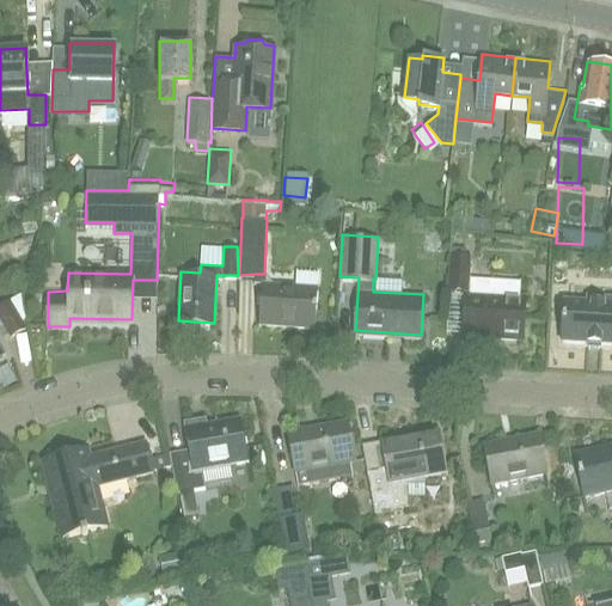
[(450,288),(471,288),(472,252),(451,251),(450,288)]
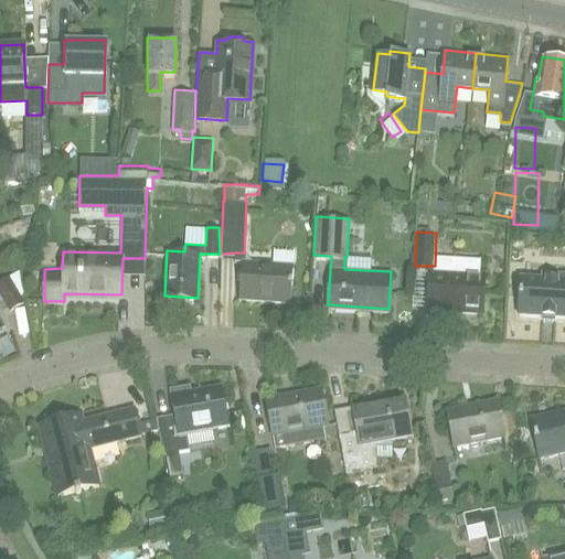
[(290,301),(292,262),(295,248),(274,248),(273,261),(244,259),(244,253),(235,253),(235,260),(242,260),(240,298),(290,301)]
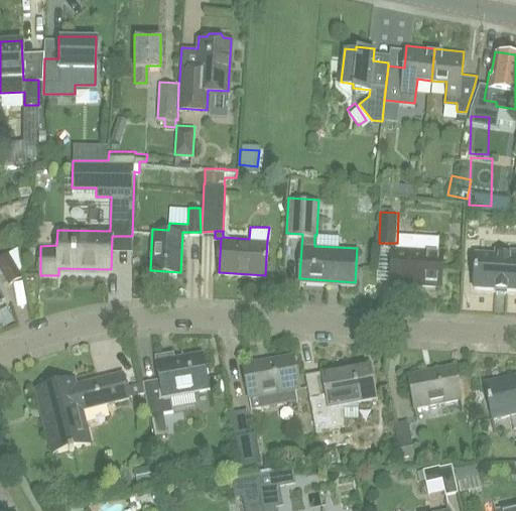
[(391,280),(439,283),(441,249),(437,249),(438,235),(416,234),(415,248),(393,246),(391,280)]
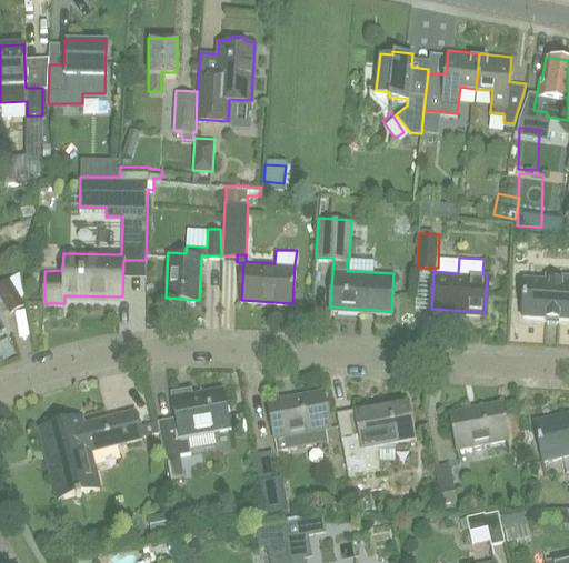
[(409,311),(422,311),(422,270),(409,270),(409,311)]
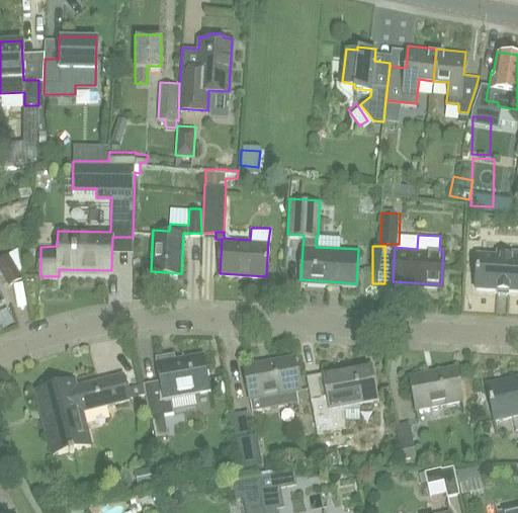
[(517,288),(517,250),(490,249),(480,249),(478,286),(517,288)]
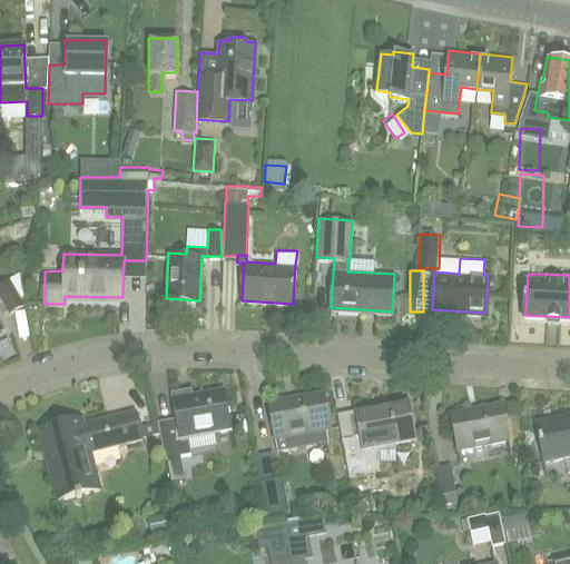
[(10,276),(0,282),(0,294),(10,312),(26,303),(10,276)]
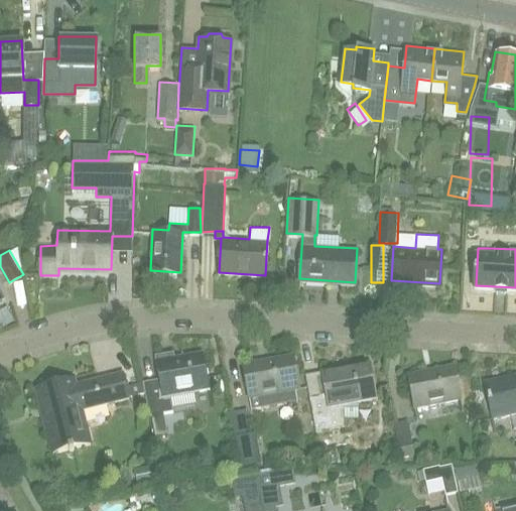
[(203,350),(174,355),(173,350),(154,353),(158,376),(142,378),(143,381),(145,389),(149,411),(151,411),(172,408),(169,394),(210,387),(203,350)]
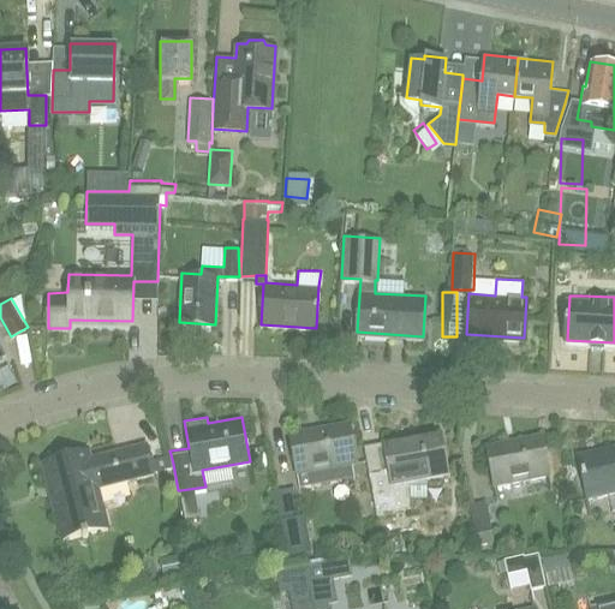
[(290,431),(296,469),(299,485),(353,476),(344,422),(290,431)]
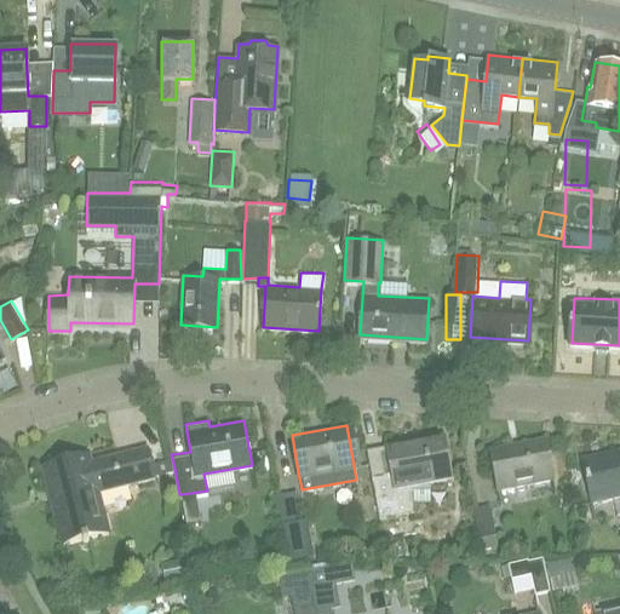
[(445,432),(425,436),(385,443),(390,469),(371,472),(379,516),(413,510),(413,500),(413,487),(431,487),(431,481),(453,476),(445,432)]
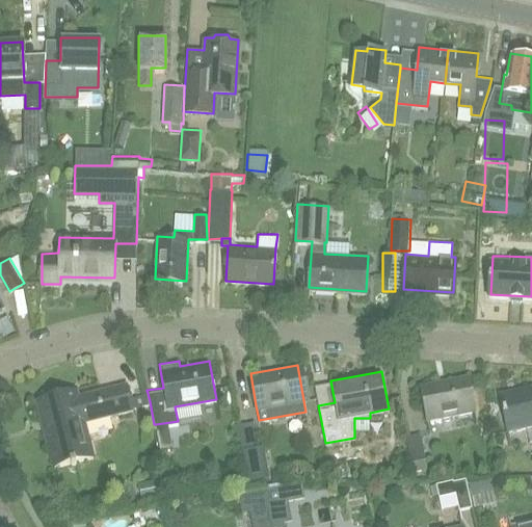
[(427,418),(475,407),(469,376),(421,386),(427,418)]
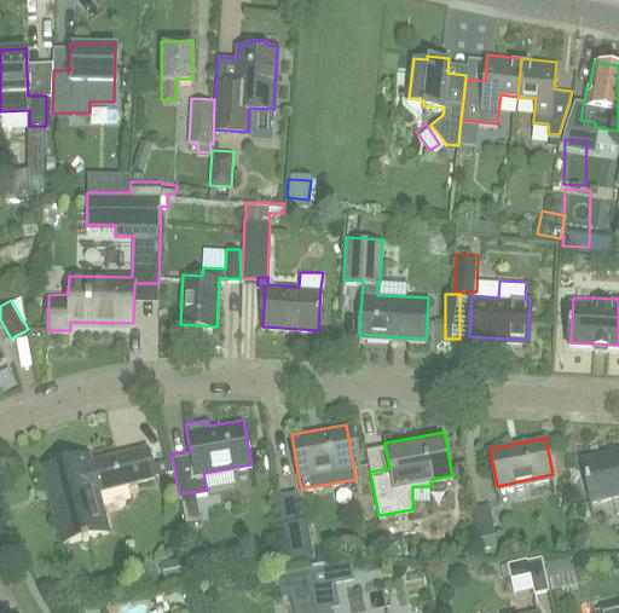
[(98,486),(155,472),(174,467),(172,457),(152,462),(148,444),(91,458),(88,451),(42,463),(62,538),(109,527),(98,486)]
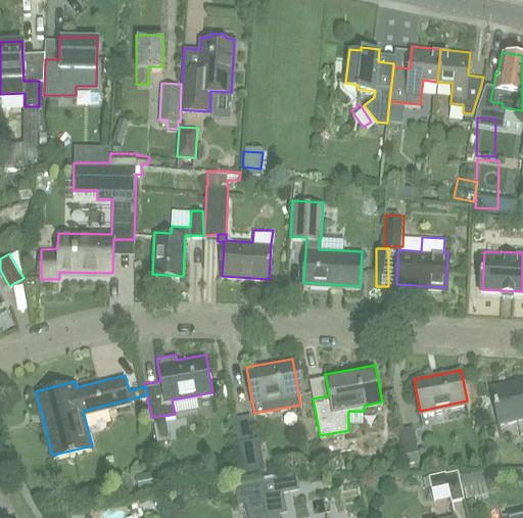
[(522,378),(490,386),(495,405),(498,404),(503,422),(522,417),(522,378)]
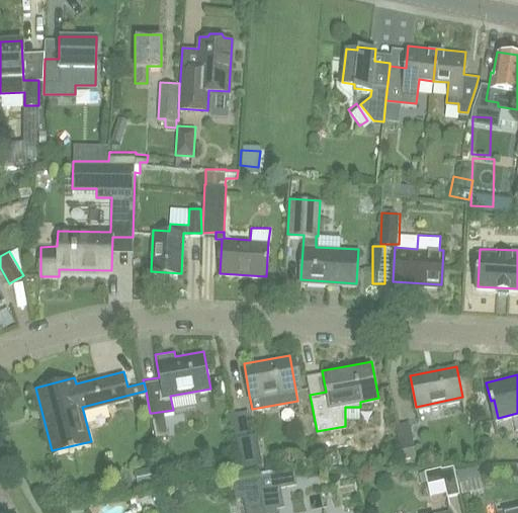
[(231,412),(237,444),(241,467),(262,463),(257,433),(253,433),(249,409),(231,412)]
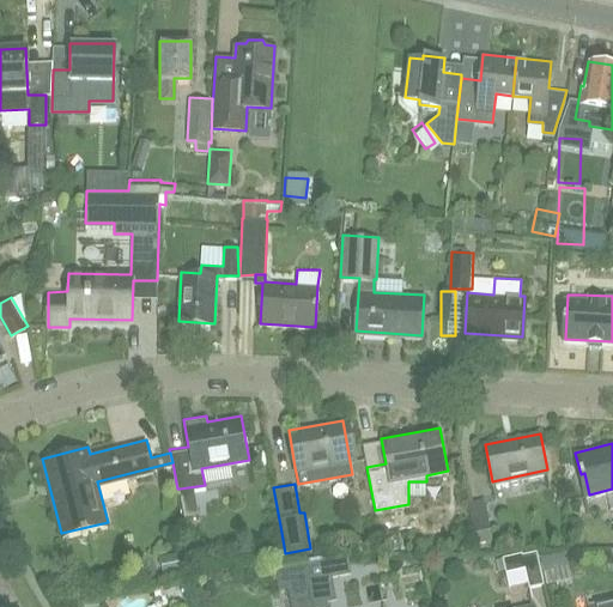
[(471,501),(478,540),(493,538),(486,497),(471,501)]
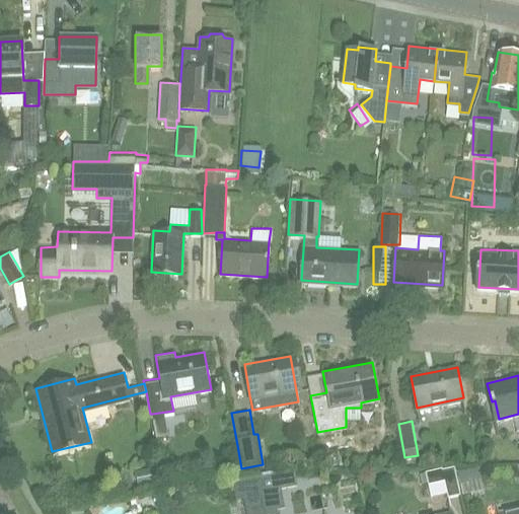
[(445,479),(448,495),(461,493),(454,464),(443,467),(442,465),(426,469),(429,483),(445,479)]
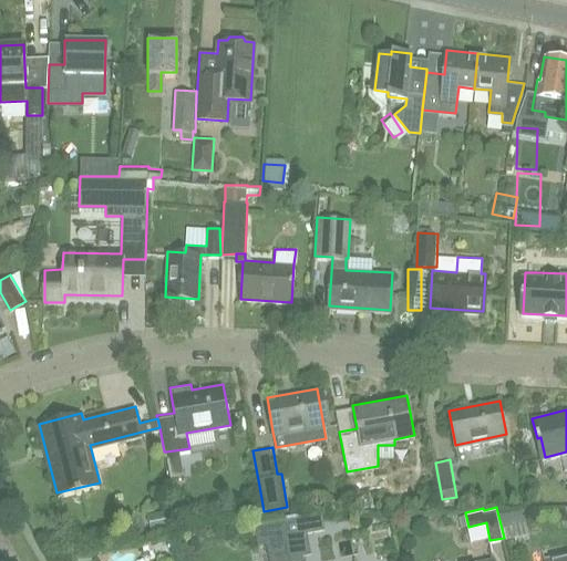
[(299,533),(286,537),(290,560),(305,560),(306,560),(299,533)]
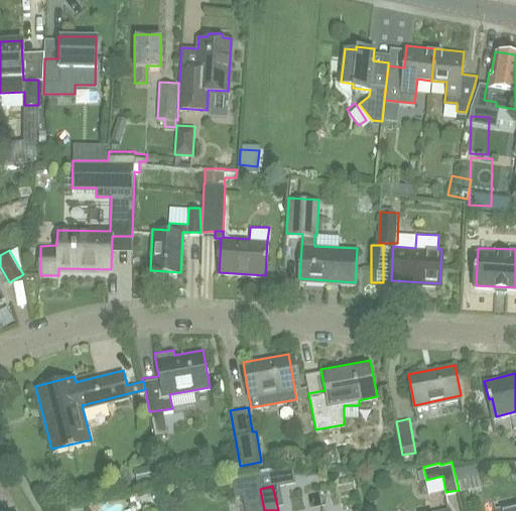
[(264,510),(260,489),(242,492),(245,510),(264,510)]
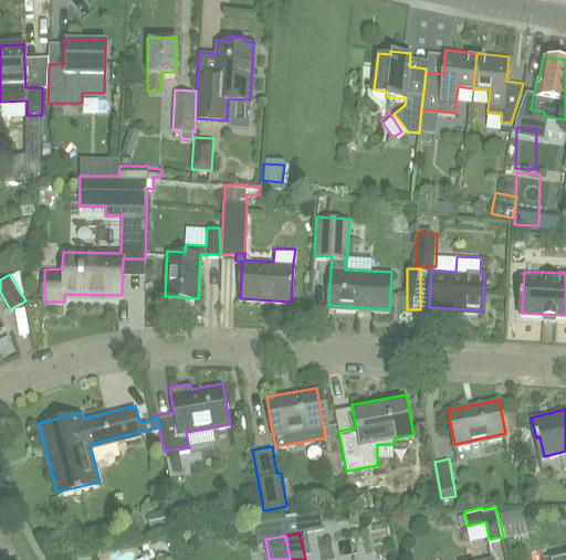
[(439,559),(492,559),(489,543),(488,543),(491,557),(475,559),(440,559),(440,555),(439,555),(439,559)]
